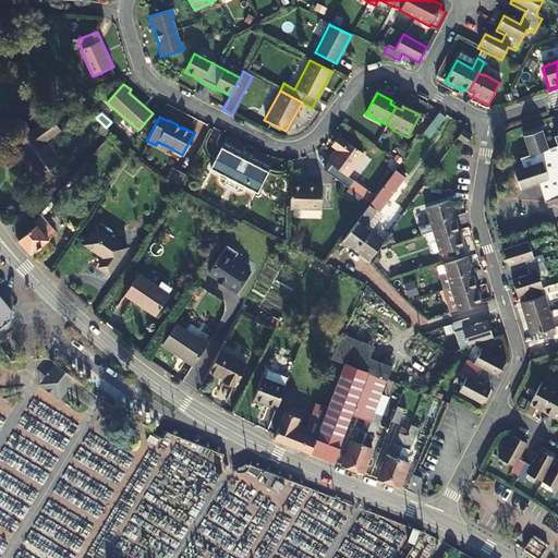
[(49,118),(13,144),(37,176),(60,159),(46,140),(59,130),(49,118)]
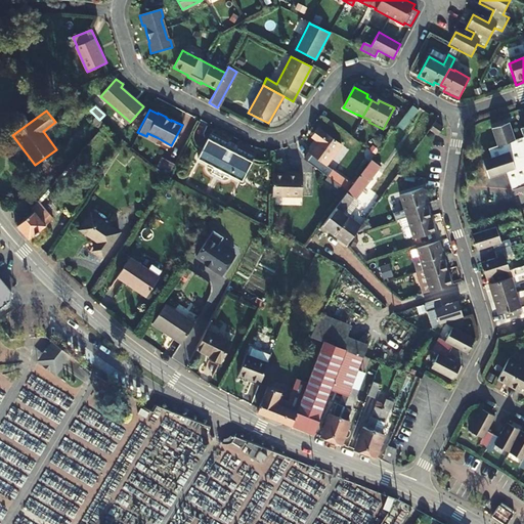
[(402,129),(409,120),(405,117),(398,126),(402,129)]
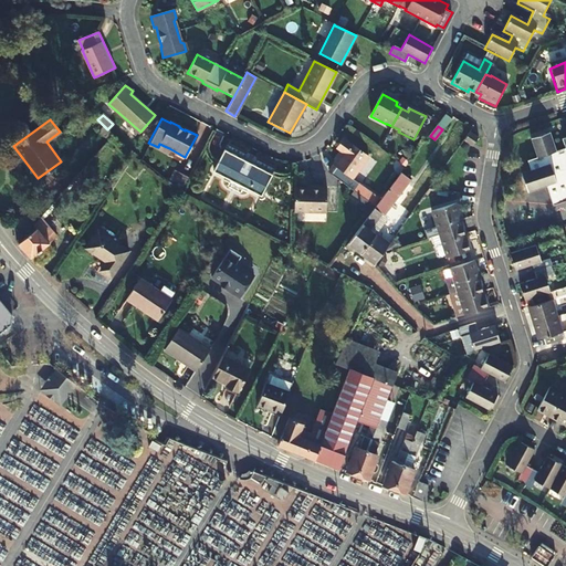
[(464,140),(469,144),(472,147),(479,138),(470,132),(464,140)]
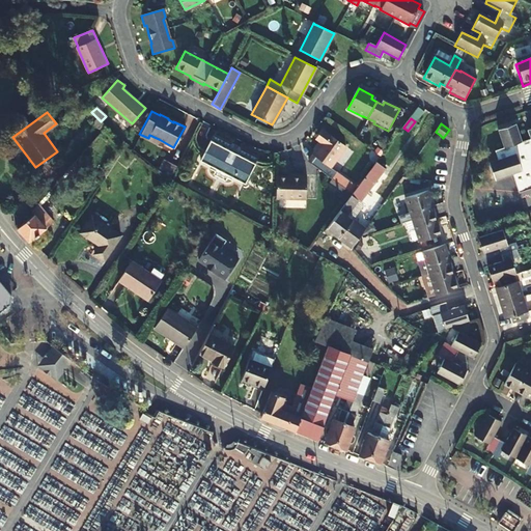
[(530,141),(528,143),(519,146),(512,129),(495,135),(500,152),(491,156),(494,164),(485,167),(491,185),(508,178),(514,197),(530,191),(530,141)]
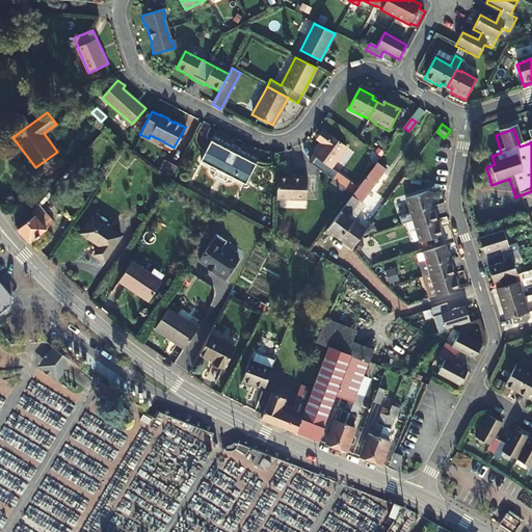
[(322,131),(318,137),(324,141),(322,144),(309,161),(334,180),(344,189),(353,195),(357,189),(329,169),(345,148),(322,131)]
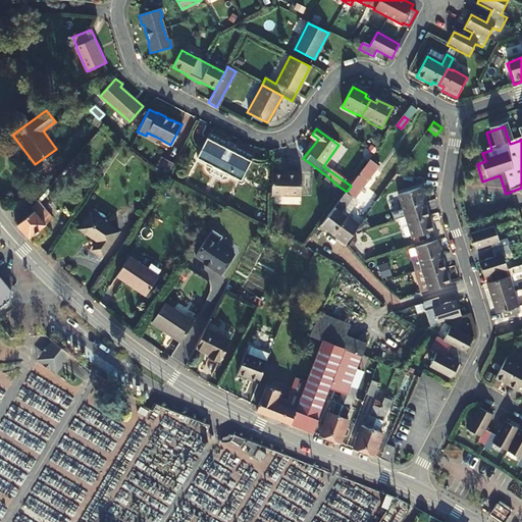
[(147,133),(146,136),(154,141),(156,137),(147,133)]
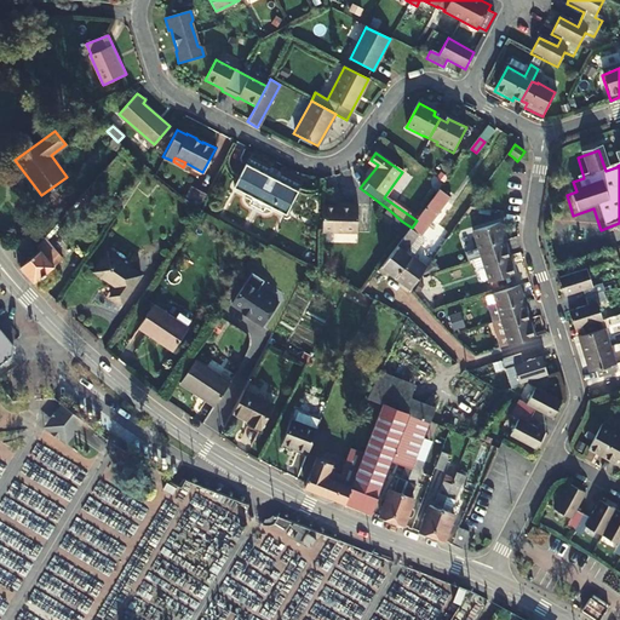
[(260,201),(273,181),(265,177),(267,174),(244,164),(231,187),(260,201)]
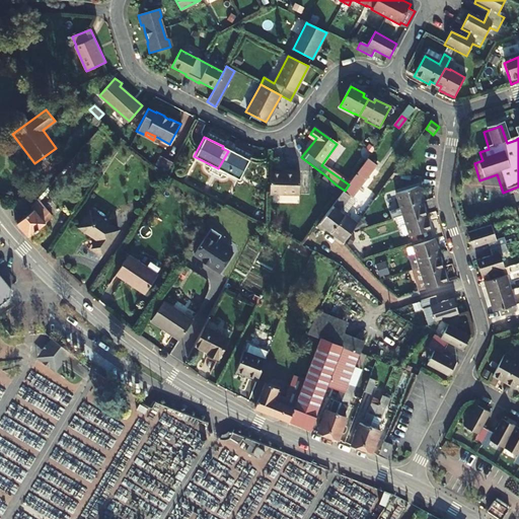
[(228,151),(218,168),(238,179),(248,160),(230,151),(229,152),(228,151)]
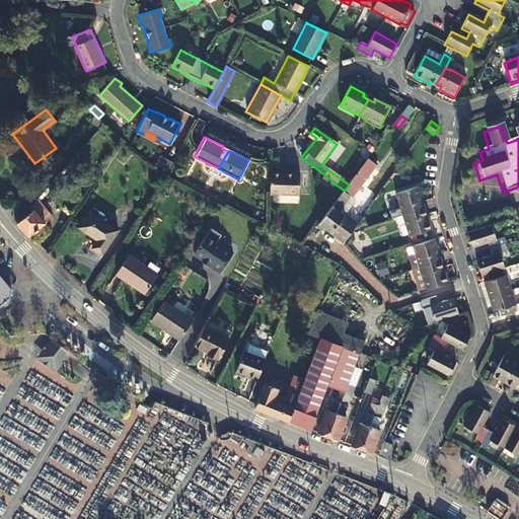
[(158,156),(153,166),(164,174),(171,162),(158,156)]
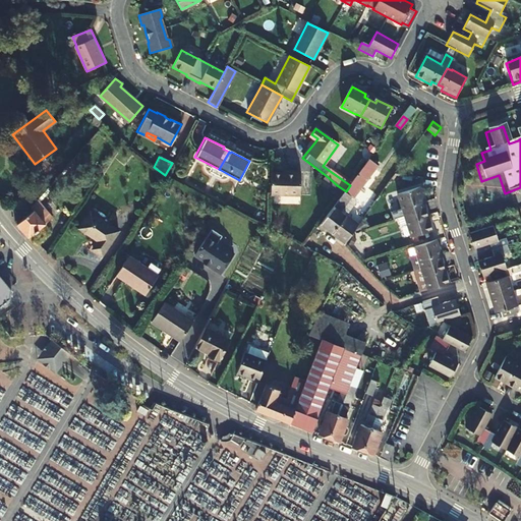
[(355,230),(358,225),(347,217),(356,204),(352,200),(375,170),(371,168),(369,170),(364,166),(350,185),(346,191),(340,199),(322,224),(327,228),(346,242),(355,230)]
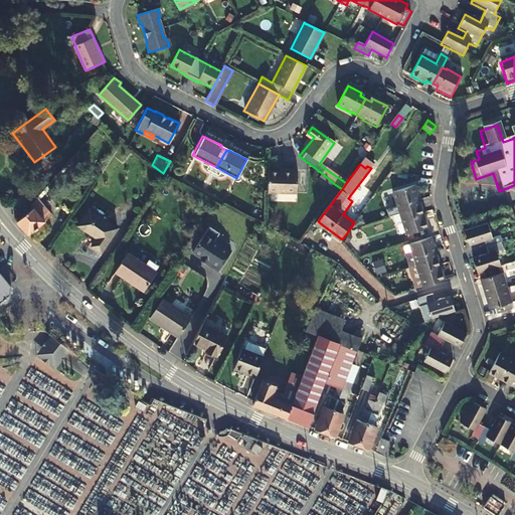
[(269,172),(268,193),(307,194),(308,171),(290,170),(289,173),(269,172)]
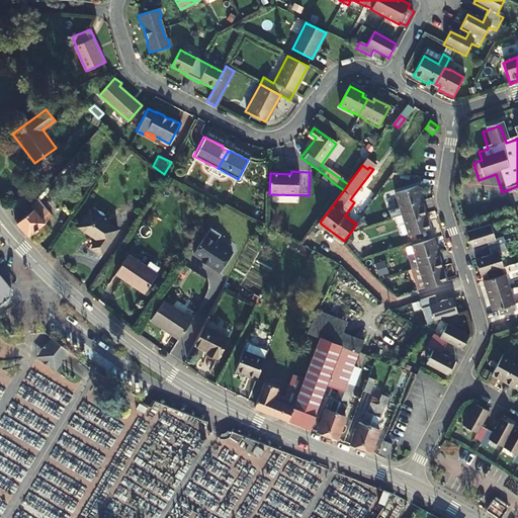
[(335,184),(325,175),(321,180),(331,189),(335,184)]
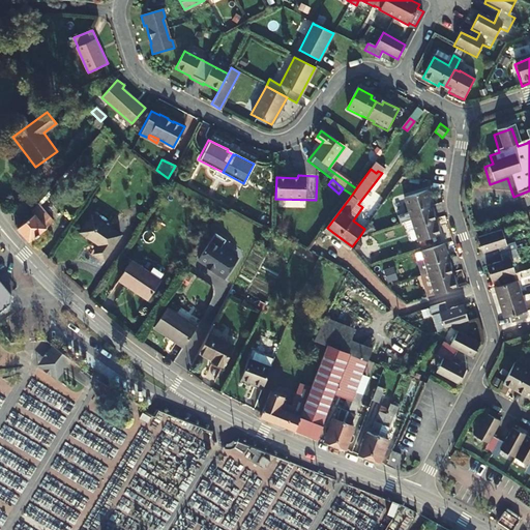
[(343,188),(339,194),(336,196),(346,203),(352,195),(343,188)]
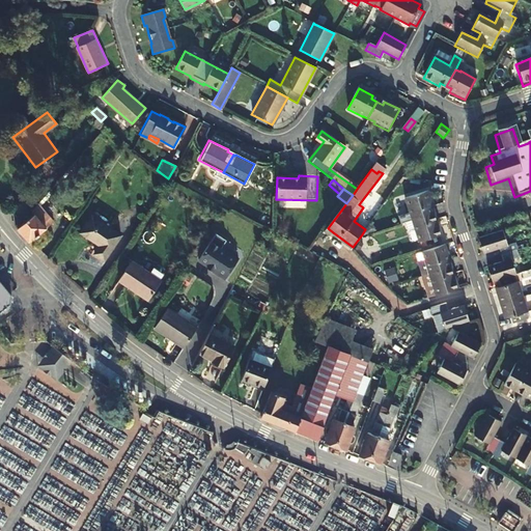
[(402,223),(411,221),(430,216),(428,210),(431,210),(427,193),(396,201),(402,223)]
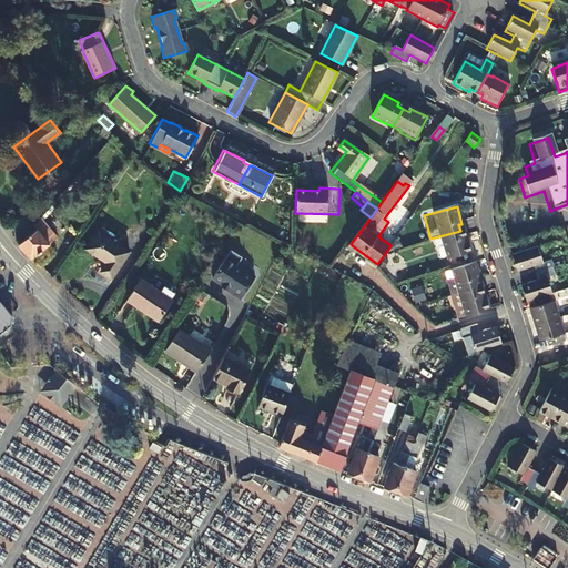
[(40,266),(56,254),(49,244),(57,237),(41,219),(33,226),(37,231),(18,245),(30,260),(33,262),(40,266)]
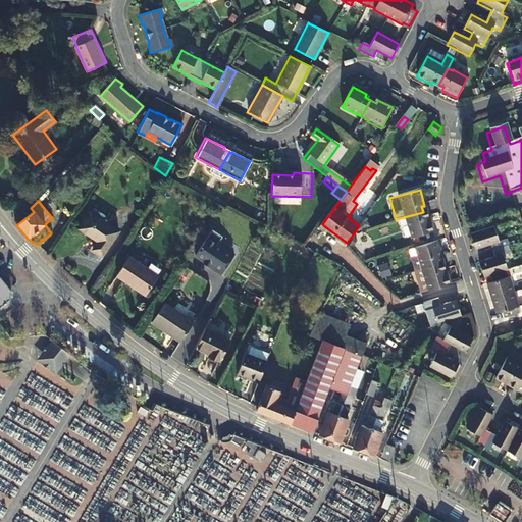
[(423,212),(404,217),(410,240),(432,233),(428,217),(424,218),(423,212)]
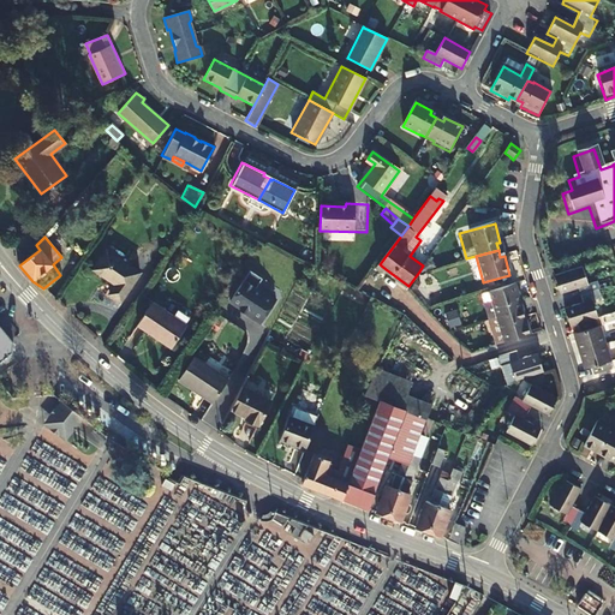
[(119,305),(139,275),(107,252),(94,273),(115,287),(109,298),(119,305)]
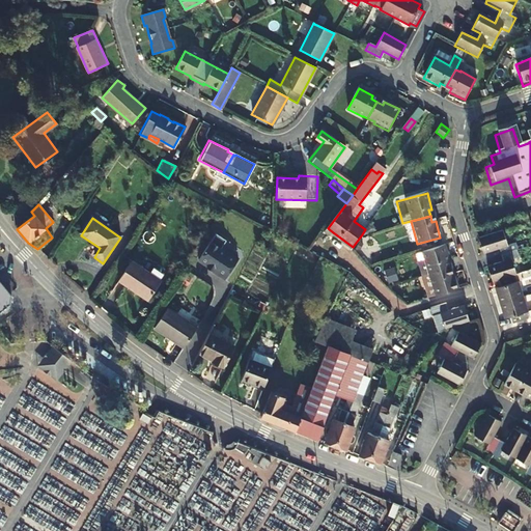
[(330,236),(333,232),(328,228),(324,232),(330,236)]
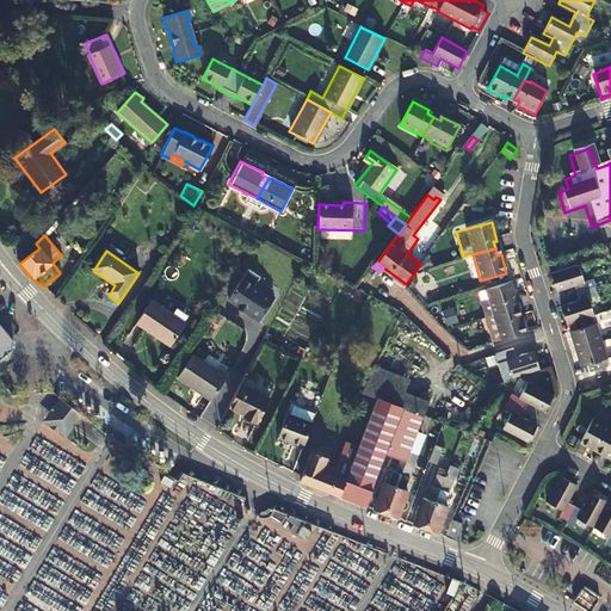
[(575,269),(547,278),(553,296),(571,290),(575,304),(557,310),(563,328),(569,326),(572,334),(567,335),(578,370),(582,369),(585,376),(606,370),(604,363),(605,362),(594,327),(592,327),(590,320),(591,320),(586,302),(594,300),(588,283),(581,285),(575,269)]
